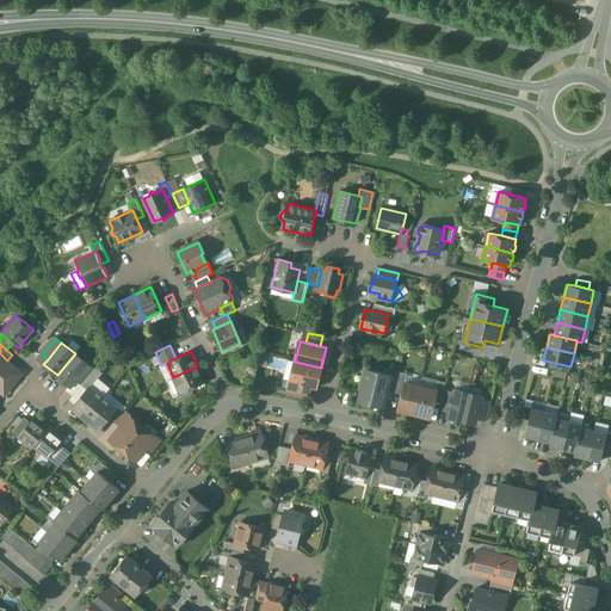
[(7,360),(0,353),(0,390),(5,395),(23,374),(7,360)]
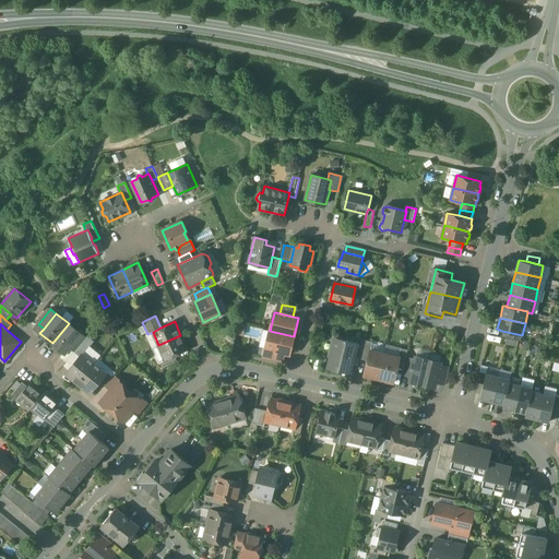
[(69,323),(52,343),(64,354),(70,347),(81,334),(69,323)]
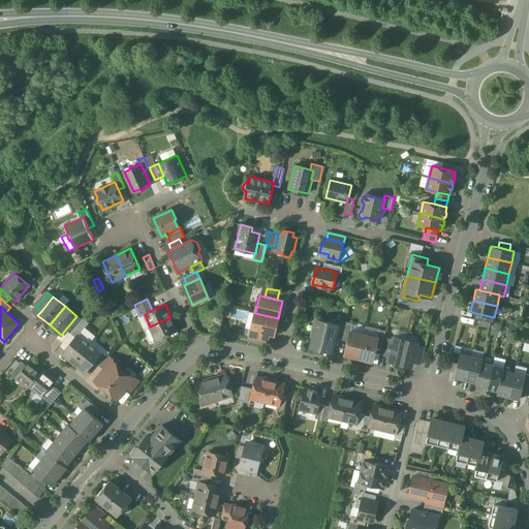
[(278,318),(255,313),(251,330),(270,334),(274,335),(278,318)]
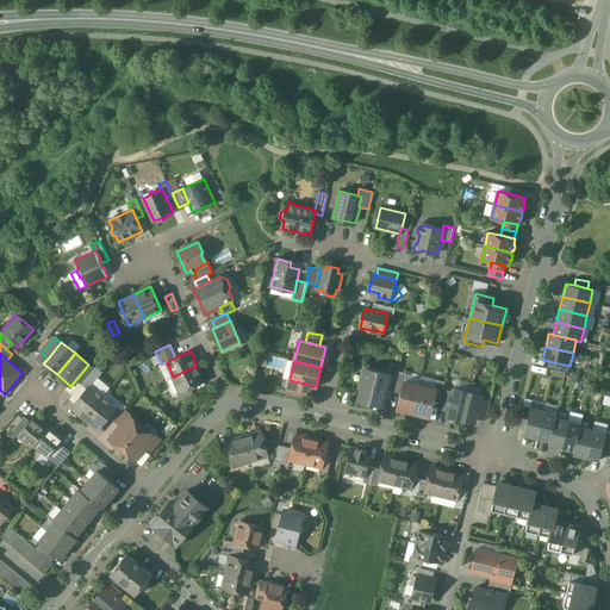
[(570,366),(548,361),(547,368),(559,371),(568,373),(570,366)]
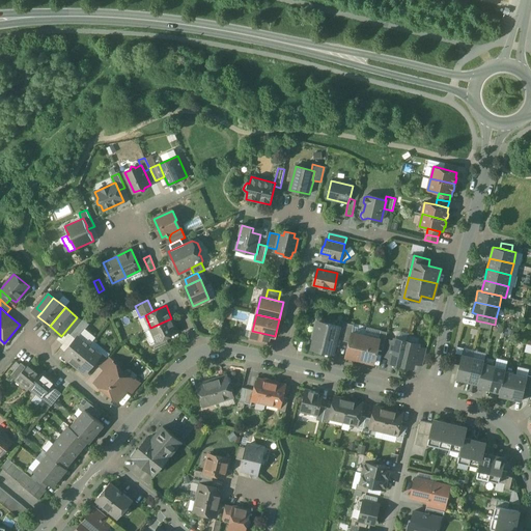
[(77,317),(66,330),(72,334),(82,322),(77,317)]
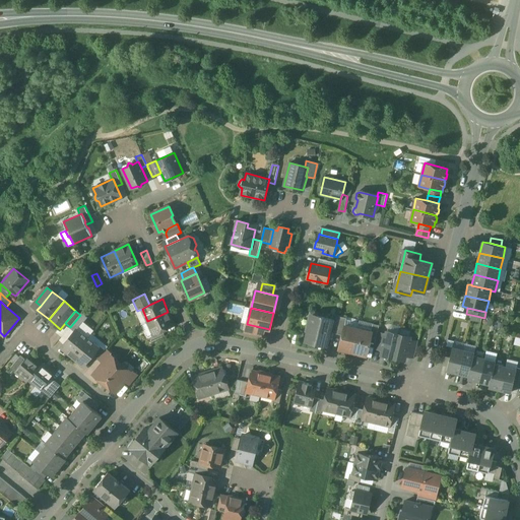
[(168,312),(147,321),(153,334),(163,330),(174,325),(168,312)]
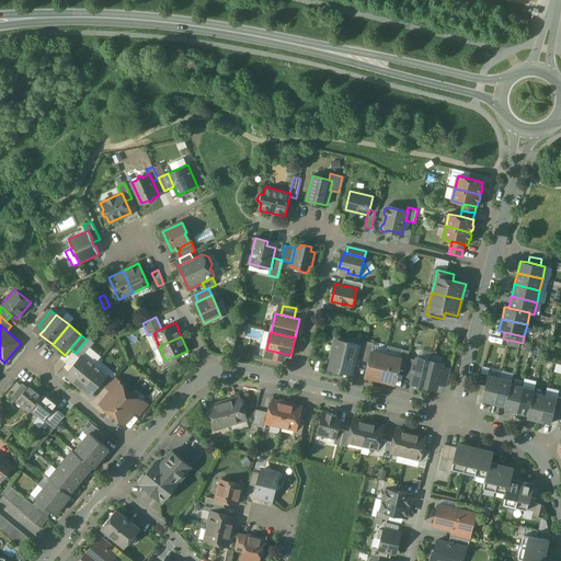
[(87,340),(76,353),(80,357),(82,355),(83,355),(94,343),(88,338),(87,340)]
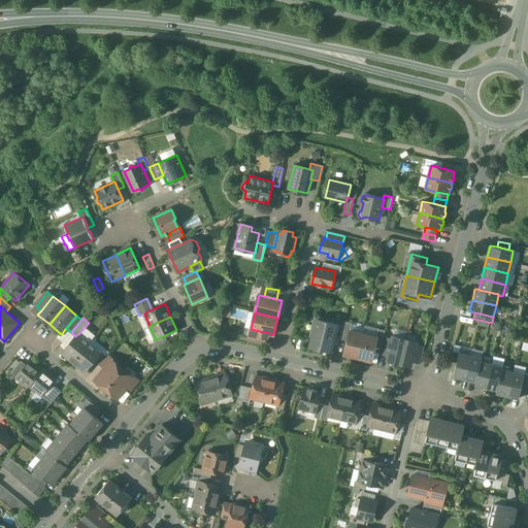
[(473,319),(472,318),(470,324),(482,327),(484,321),(473,319)]
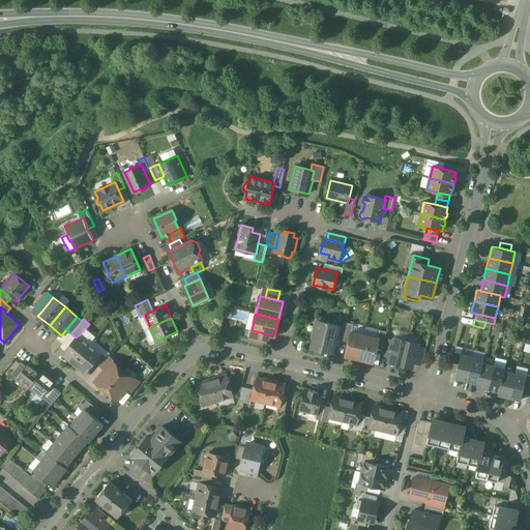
[(346,322),(340,320),(339,325),(339,326),(336,336),(343,337),(346,323),(346,322)]
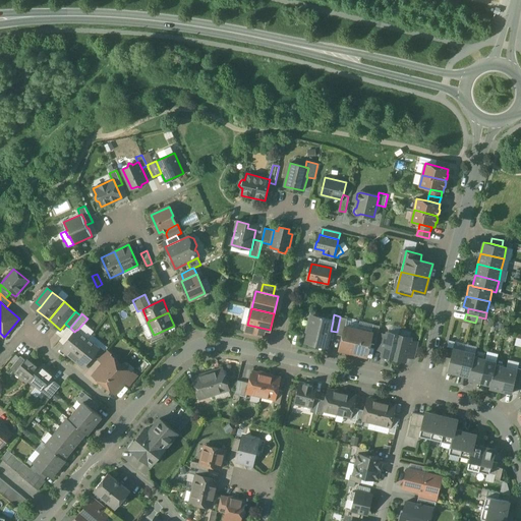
[(333,320),(312,315),(309,327),(307,327),(306,332),(308,333),(306,342),(327,347),(331,331),(333,321),(333,320)]
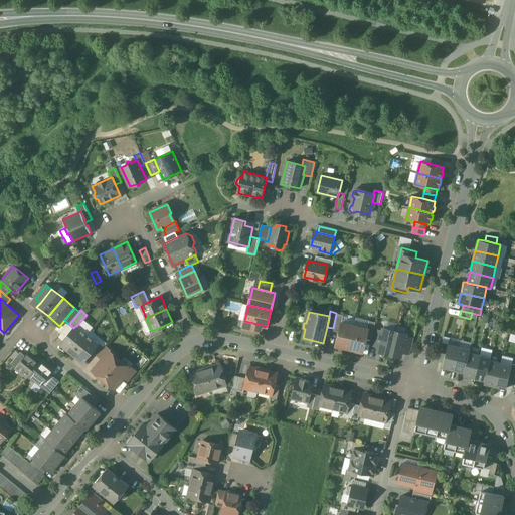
[(343,315),(336,314),(333,328),(332,331),(339,332),(341,322),(342,323),(343,315)]
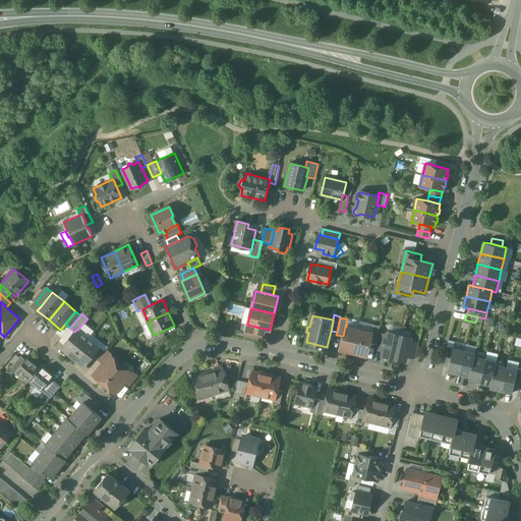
[(266,329),(247,325),(245,334),(264,338),(266,329)]
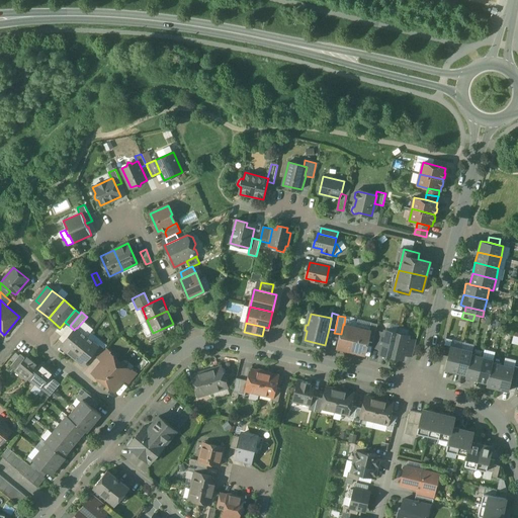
[(377,325),(371,323),(369,331),(370,331),(367,341),(373,342),(376,330),(377,325)]
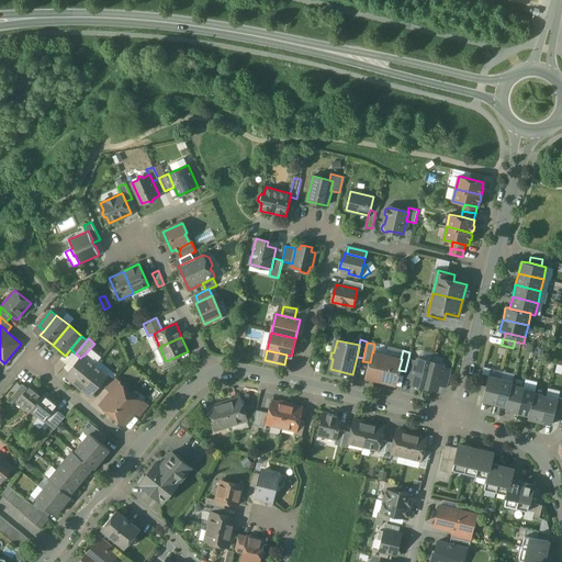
[(373,352),(372,351),(370,362),(366,378),(380,381),(386,356),(373,352)]
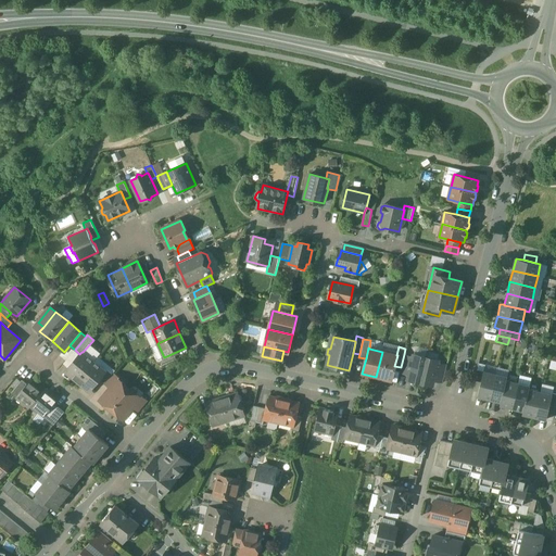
[(83,352),(81,352),(79,354),(66,370),(73,375),(73,378),(77,381),(93,362),(83,352)]
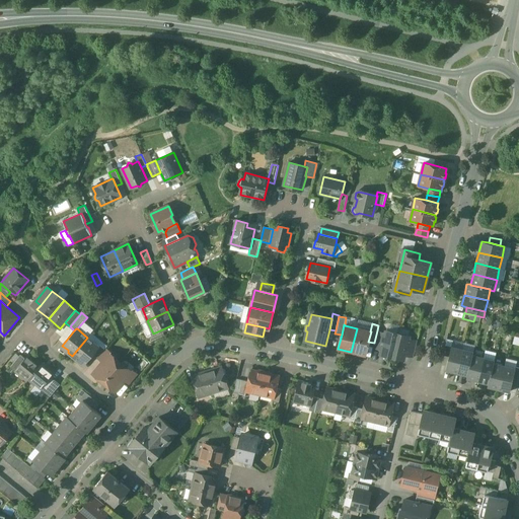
[(370,331),(357,328),(351,352),(365,355),(368,342),(371,331),(370,331)]
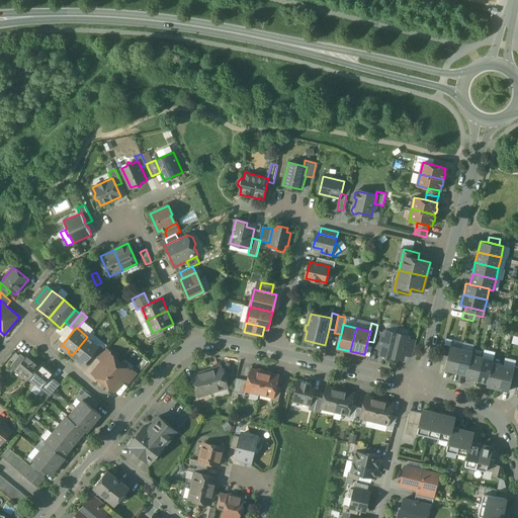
[(153,333),(149,335),(152,340),(164,335),(162,329),(153,333)]
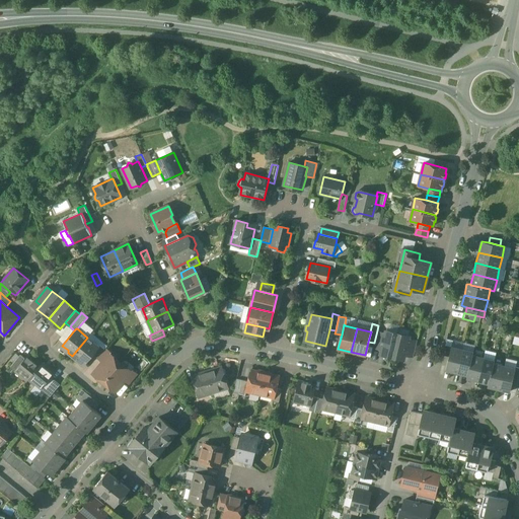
[(385,332),(377,330),(374,343),(374,345),(382,347),(385,332)]
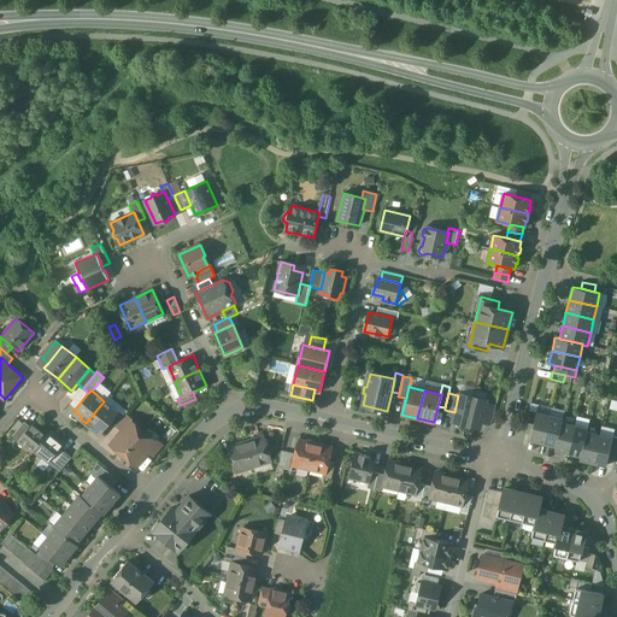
[(487,400),(459,393),(458,395),(454,412),(452,421),(457,422),(457,423),(476,427),(476,425),(481,427),(482,418),(486,403),(487,400)]
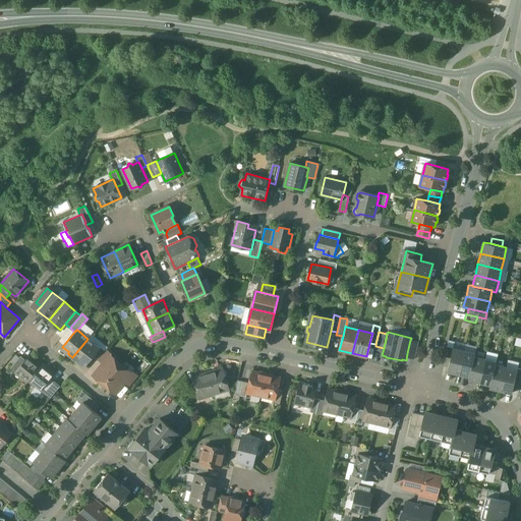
[(88,339),(72,357),(76,361),(79,360),(84,365),(99,348),(88,339)]
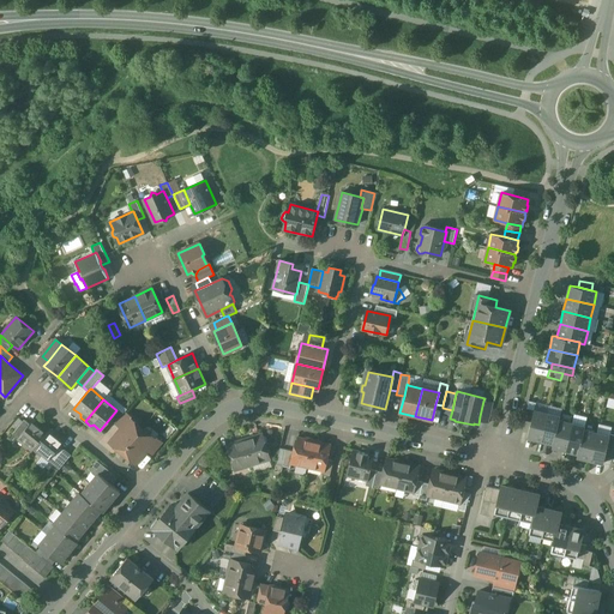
[(483,401),(480,416),(489,419),(494,403),(483,401)]
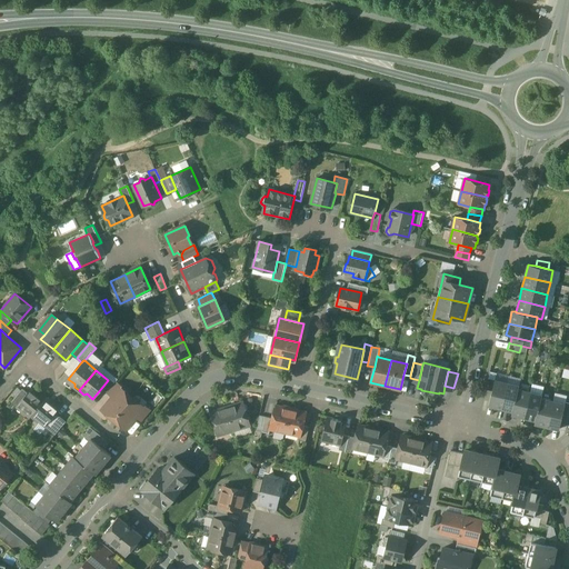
[(495,379),(489,378),(486,390),(492,391),(495,380),(495,379)]
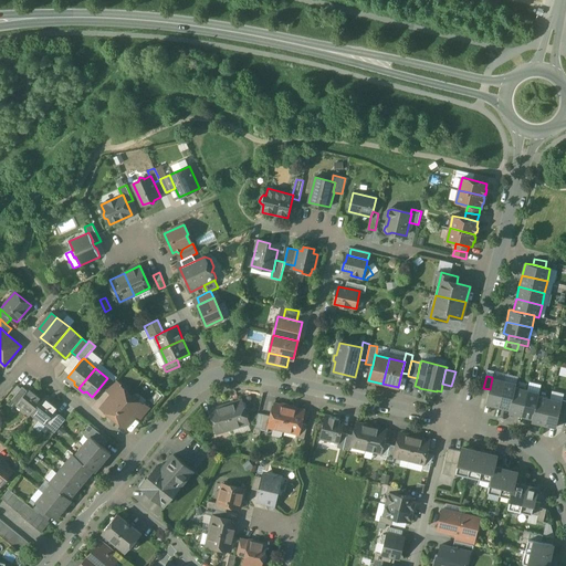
[(504,381),(492,378),(490,389),(486,404),(499,407),(504,381)]
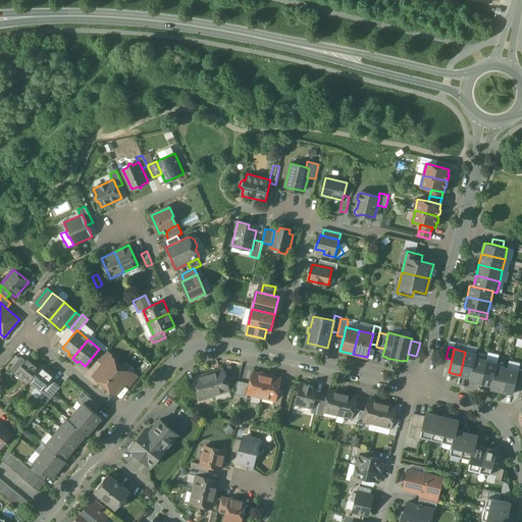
[(107,350),(98,360),(103,364),(110,355),(111,356),(112,354),(107,350)]
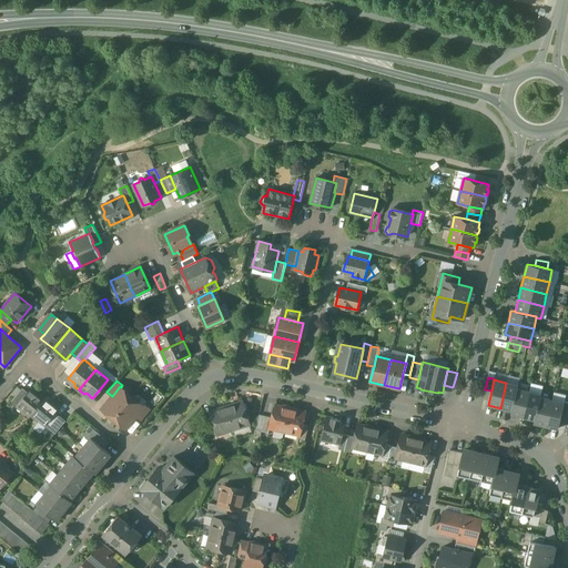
[(518,386),(506,383),(500,408),(511,411),(517,388),(518,386)]
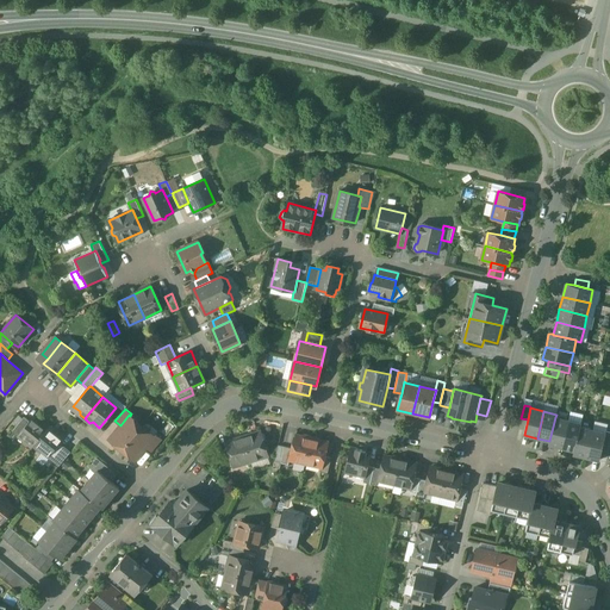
[(130,416),(129,415),(120,425),(110,440),(123,449),(142,425),(130,416)]
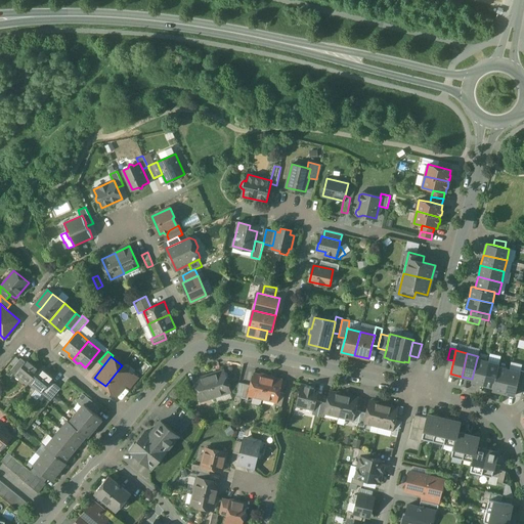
[(20,358),(12,367),(17,372),(26,361),(20,358)]
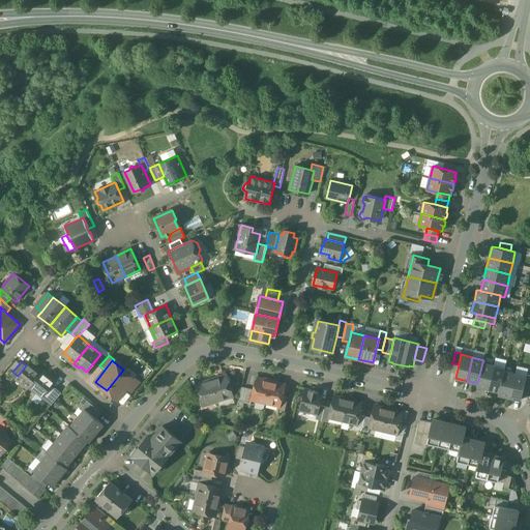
[(41,373),(29,362),(26,365),(18,376),(23,380),(21,382),(28,388),(29,387),(41,373)]
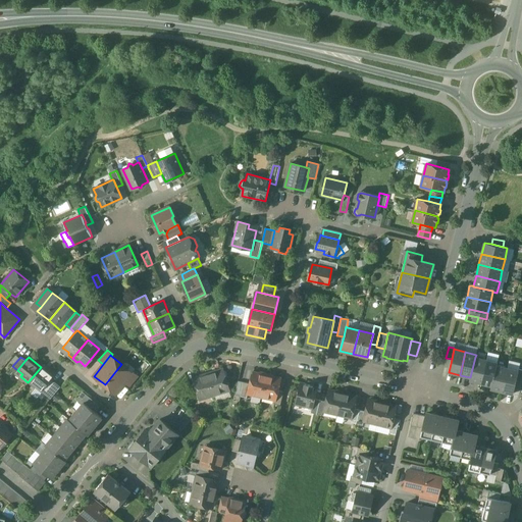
[(475,357),(470,377),(469,380),(480,383),(486,360),(475,357)]
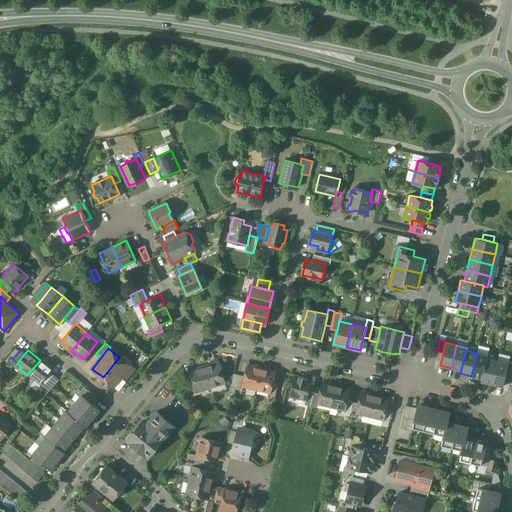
[(488,356),(477,353),(471,376),(482,378),(487,359),(488,356)]
